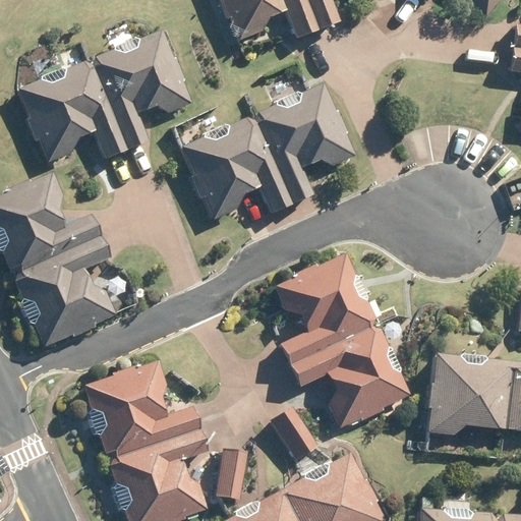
[(317,30),(304,0),(221,0),(238,43),(262,33),(269,16),(284,10),(296,38),(317,30)]
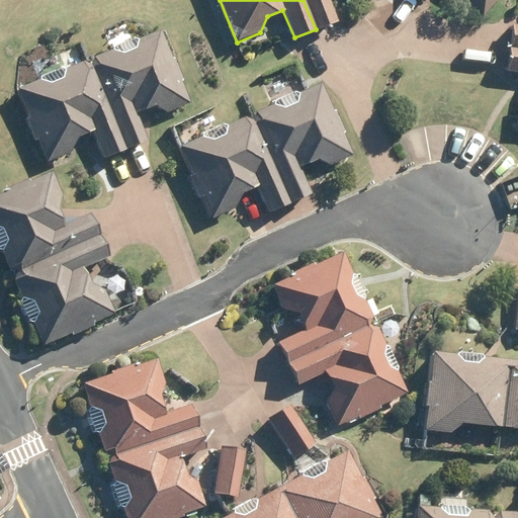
[(303,0),(316,29),(337,20),(329,0),(303,0)]
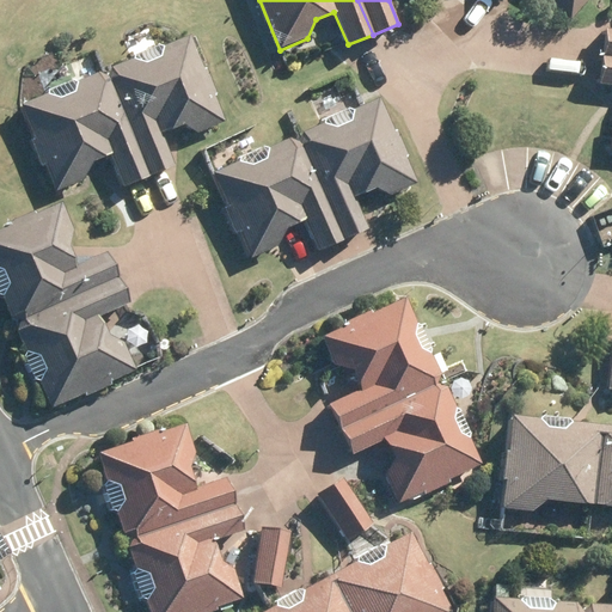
[(550,0),(551,1),(571,18),(587,0),(550,0)]
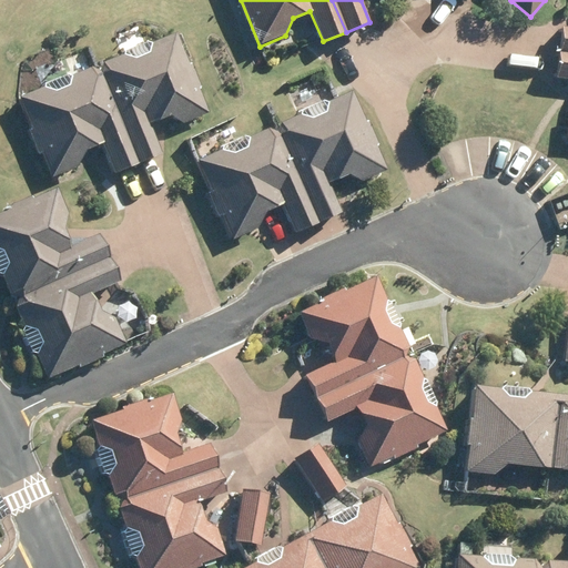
[(567,28),(560,28),(558,53),(567,53),(567,28)]
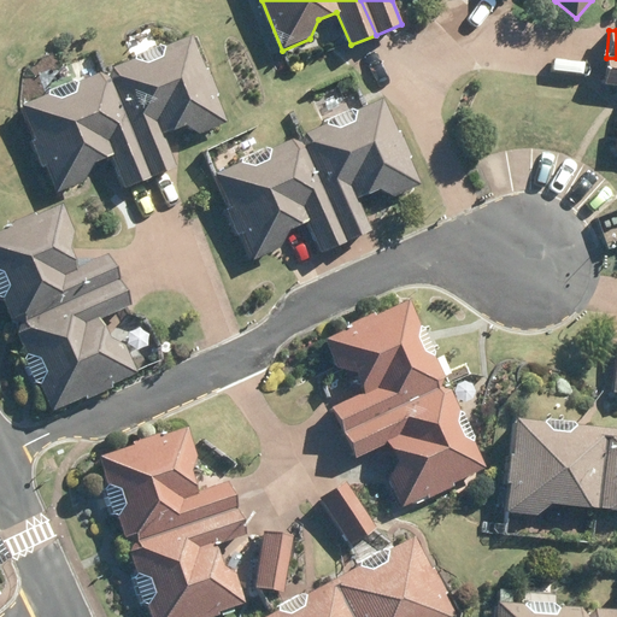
[(201,134),(227,123),(217,97),(219,95),(209,69),(206,70),(193,36),(164,47),(159,46),(134,56),(131,60),(112,69),(111,74),(109,75),(151,178),(176,168),(162,134),(182,125),(201,134)]
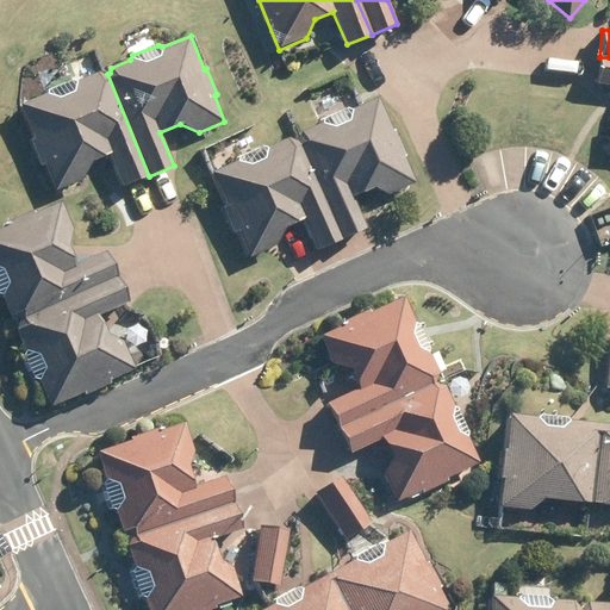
[(609,57),(599,57),(596,85),(609,86),(609,57)]
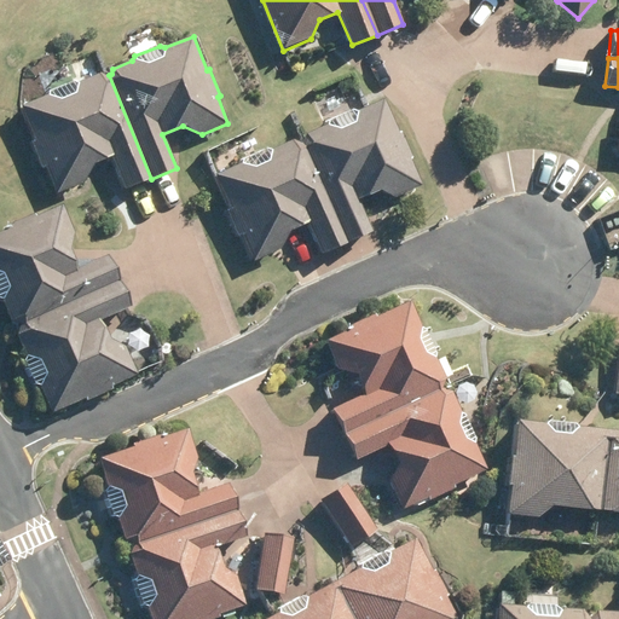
[(46,97),(21,106),(57,194),(85,183),(93,163),(111,156),(125,189),(151,179),(109,75),(105,76),(99,73),(77,82),(74,81),(48,91),(46,97)]
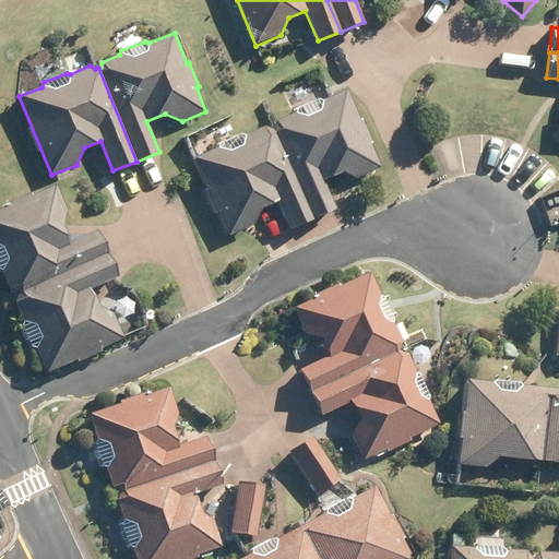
[(274,126),(272,127),(311,219),(334,210),(322,179),(340,171),(358,178),(381,169),(371,145),(373,144),(363,119),(361,120),(348,91),(323,100),(319,99),(295,109),(294,114),(276,121),(274,126)]
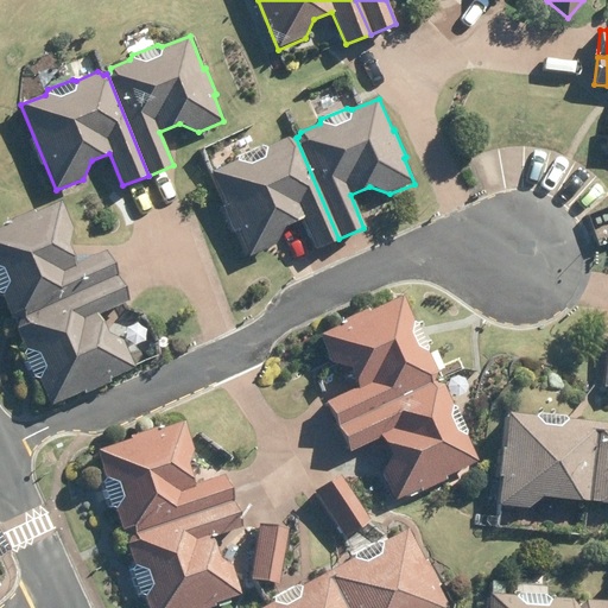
[(236,158),(211,169),(228,206),(222,208),(233,232),(238,229),(248,254),(276,242),(283,223),(302,216),(316,248),(339,239),(296,138),(295,139),(287,135),(267,144),(264,144),(239,153),(236,158)]
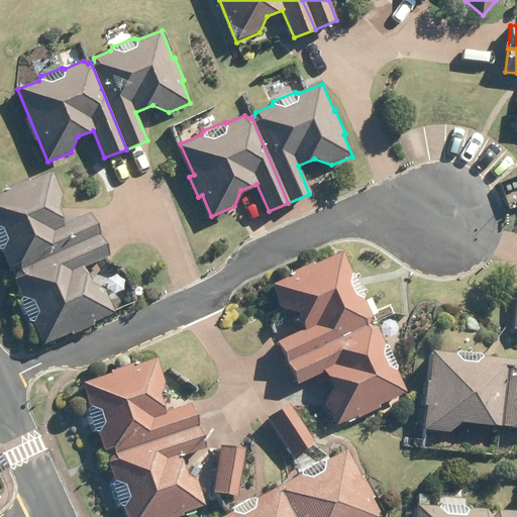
[(31,178),(8,188),(9,190),(0,193),(0,250),(4,252),(10,268),(15,270),(15,272),(102,235),(92,213),(64,226),(57,209),(64,192),(54,171),(32,181),(31,178)]
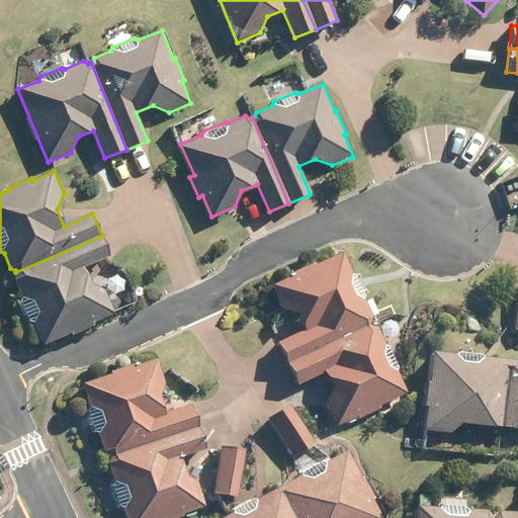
[(15,272),(16,274),(14,280),(21,296),(19,300),(28,322),(33,323),(41,343),(70,332),(72,336),(95,326),(93,322),(114,314),(105,289),(89,282),(82,268),(110,255),(102,236),(15,272)]
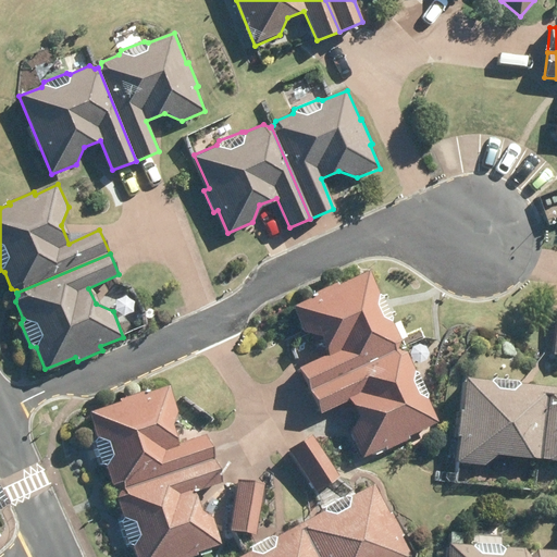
[(393,322),(394,318),(383,296),(379,294),(369,272),(339,285),(338,282),(313,294),(314,297),(292,308),(302,332),(320,338),(326,356),(298,369),(308,390),(399,348),(398,346),(400,341),(393,322)]
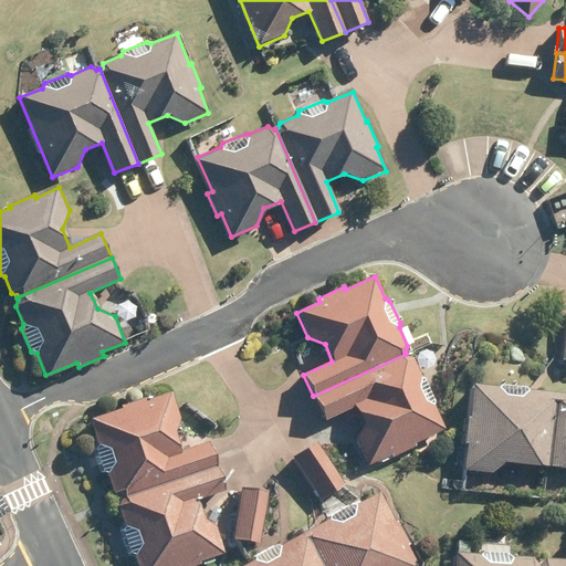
[(433,405),(435,399),(425,377),(419,375),(411,357),(407,355),(406,354),(313,396),(323,419),(354,406),(362,425),(356,442),(367,464),(390,454),(391,457),(416,446),(415,443),(444,430),(433,405)]
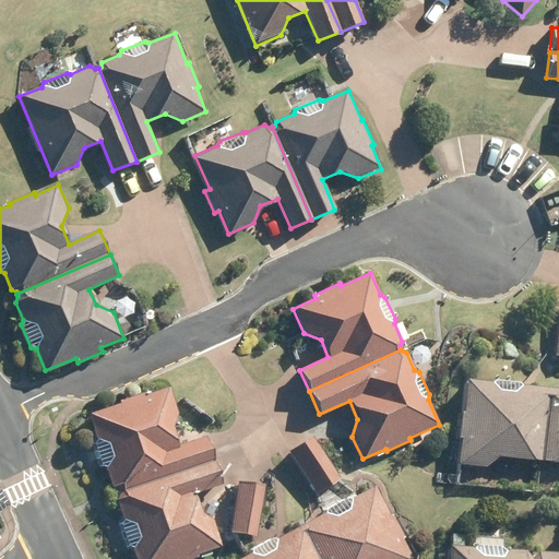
[(465,380),(458,464),(487,467),(499,458),(543,462),(550,388),(465,380)]
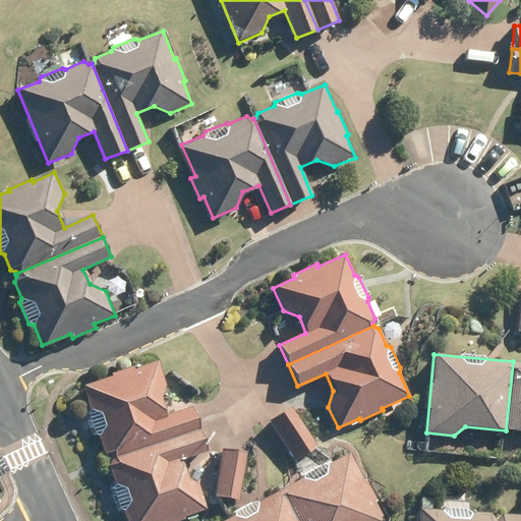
[(520,361),(513,361),(506,430),(520,431),(520,361)]
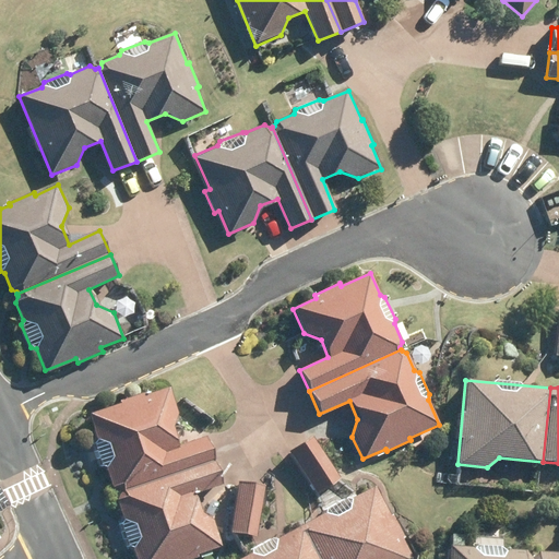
[(90,415),(97,441),(95,444),(103,468),(108,471),(114,489),(118,491),(119,492),(215,462),(206,438),(179,448),(171,425),(177,413),(170,389),(145,396),(144,394),(119,403),(120,405),(90,415)]
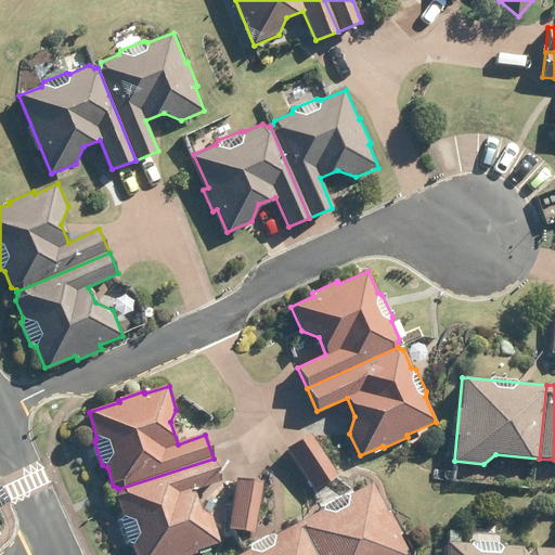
[(311,435),(287,449),(313,491),(337,477),(311,435)]
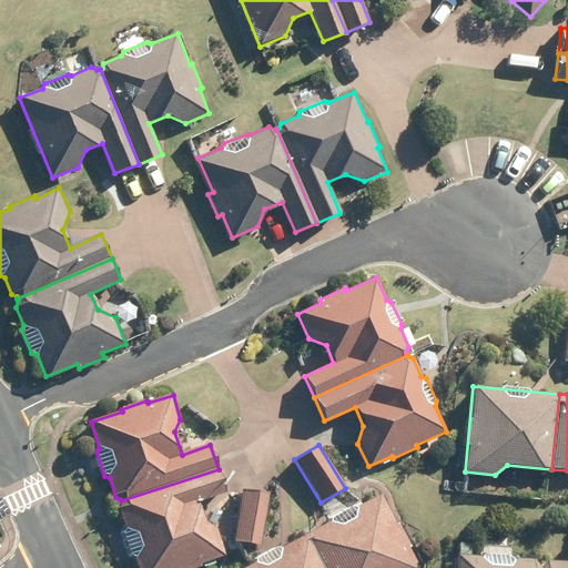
[(124,529),(122,533),(131,556),(135,559),(138,567),(199,567),(201,567),(200,564),(225,556),(217,529),(204,523),(198,501),(225,493),(219,469),(121,500),(121,504),(119,509),(124,529)]
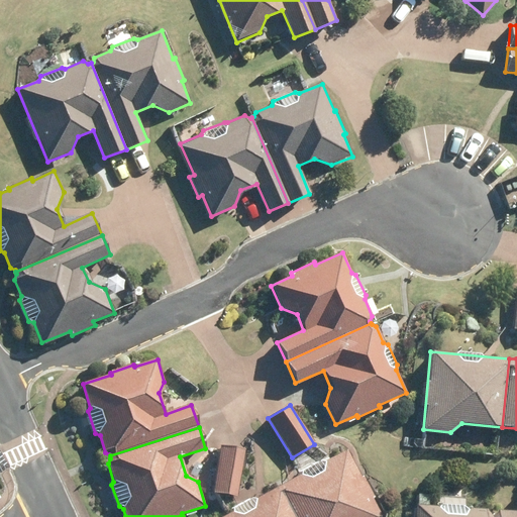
[(218,446),(211,492),(238,496),(244,450),(218,446)]
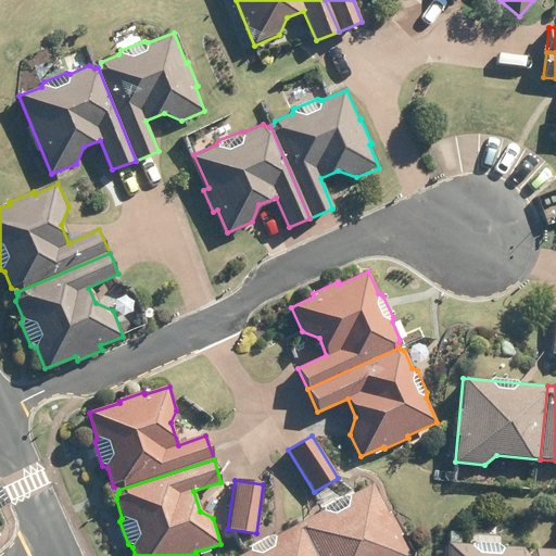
[(411,555),(400,536),(402,535),(390,513),(388,514),(371,483),(300,523),(317,555),(411,555)]
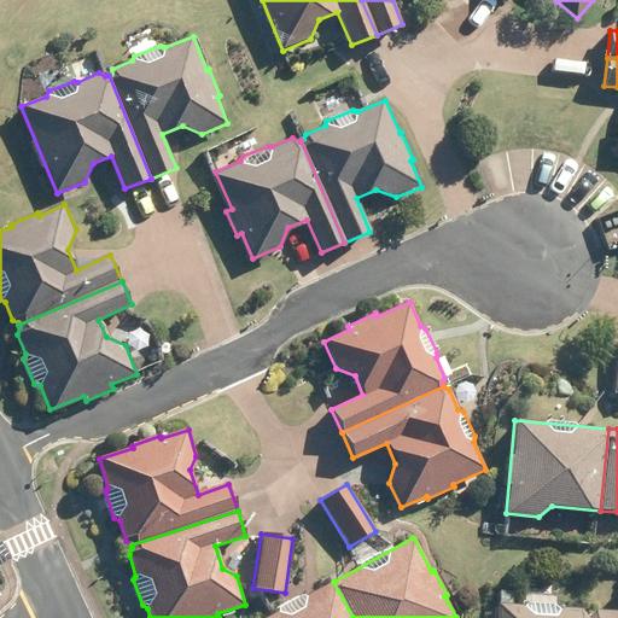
[(353,617),(333,582),(266,617),(353,617)]
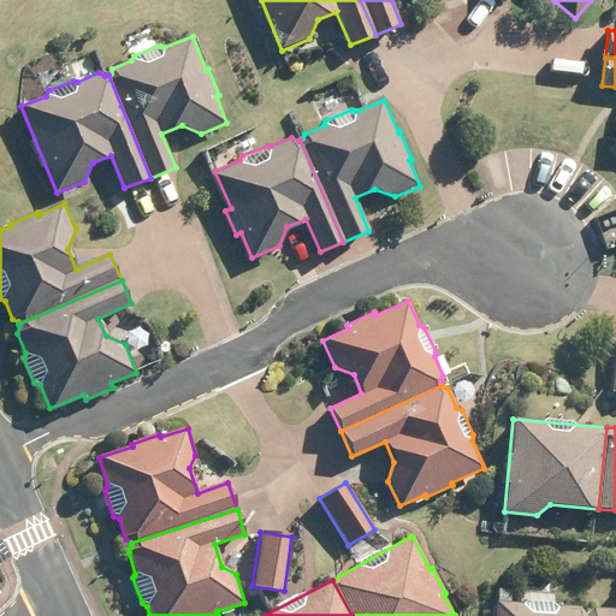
[(587,615),(588,612),(586,612),(581,606),(557,604),(555,602),(527,599),(522,603),(496,600),(495,615),(587,615)]
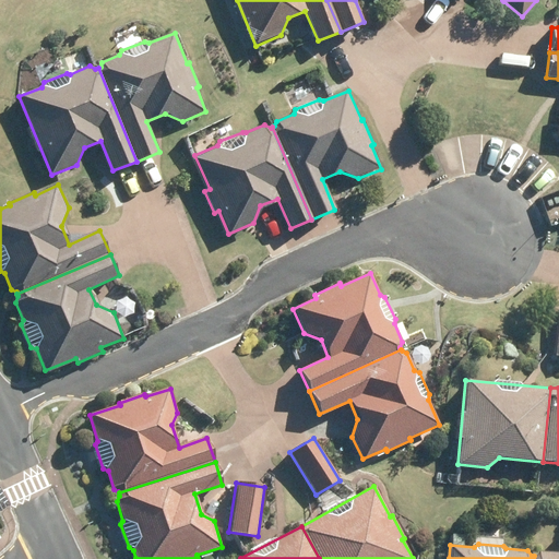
All buildings are outlined.
